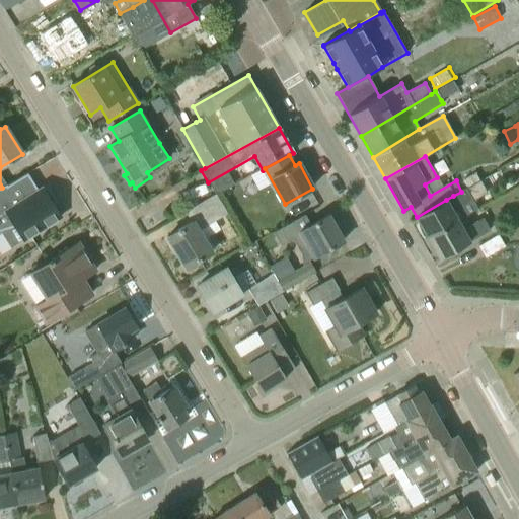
[(462,179),(467,189),(480,181),(475,172),(462,179)]
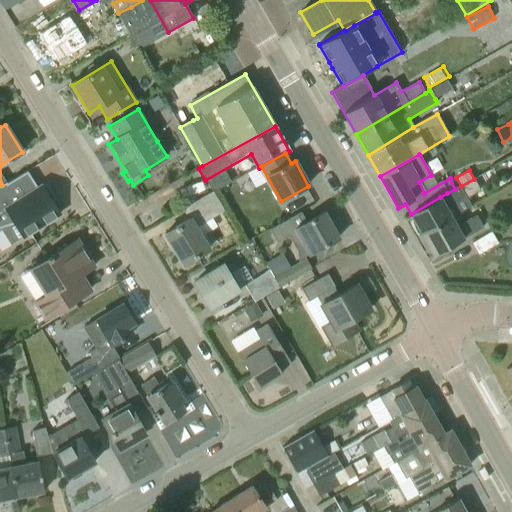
[(446,210),(481,191),(474,179),(461,186),(455,189),(447,193),(440,197),(411,214),(422,234),(451,218),(446,210)]
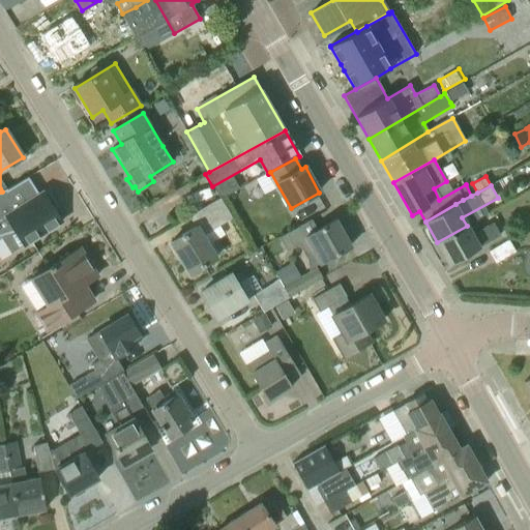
[(53,199),(48,190),(42,195),(41,193),(37,196),(37,195),(11,210),(7,204),(0,208),(0,235),(16,231),(25,246),(60,223),(48,202),(53,199)]
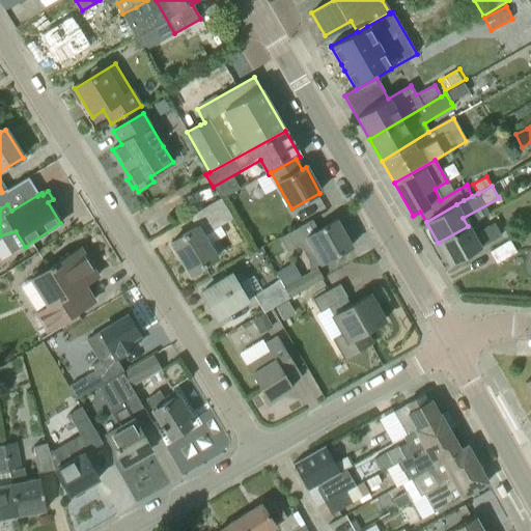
[(203,236),(232,219),(221,200),(190,218),(197,228),(170,244),(190,275),(217,259),(203,236)]
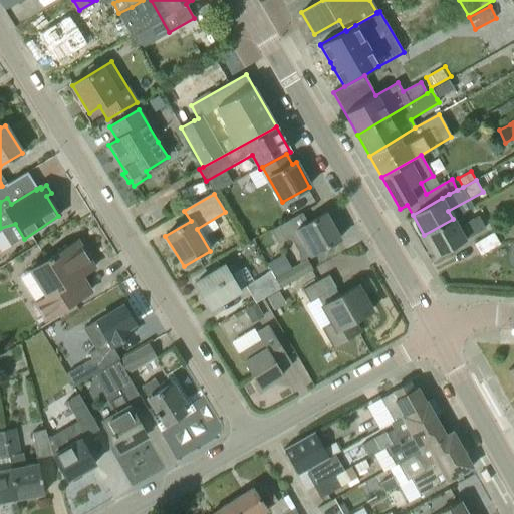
[(340,239),(325,214),(307,224),(302,214),(271,231),(278,244),(298,234),(302,241),(303,240),(311,255),(340,239)]
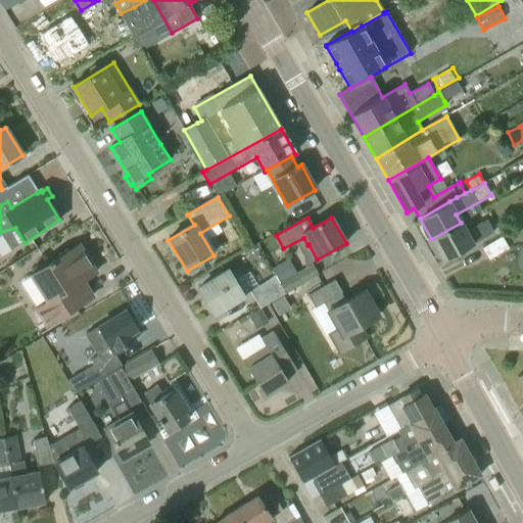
[(443,262),(493,233),(486,220),(466,232),(461,223),(431,239),(443,262)]
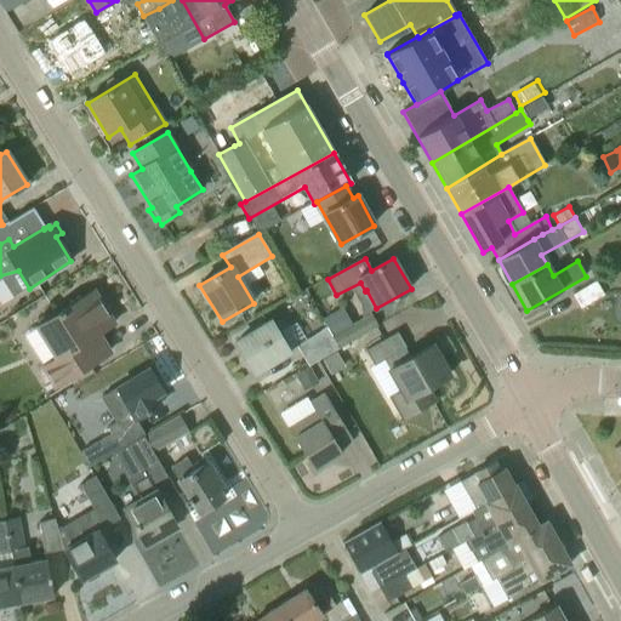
[(581,308),(603,296),(596,283),(574,296),(581,308)]
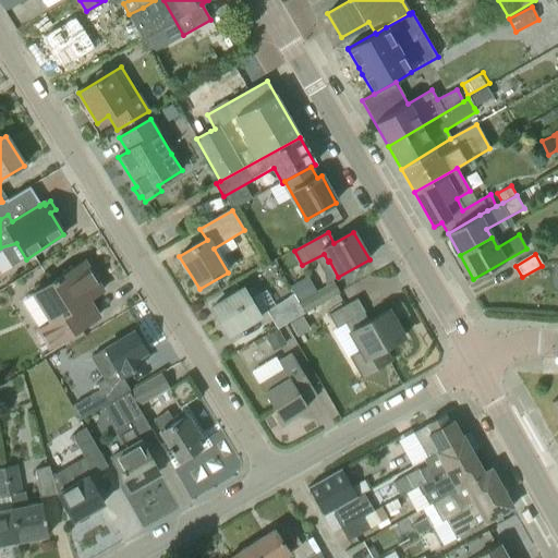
[(102,291),(84,262),(32,294),(49,322),(35,330),(47,349),(98,317),(88,300),(102,291)]
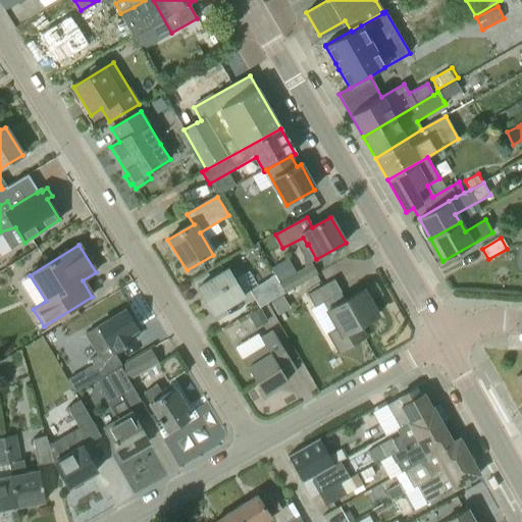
[(317,275),(311,265),(296,273),(288,259),(270,269),(274,276),(273,276),(283,295),(294,290),(317,275)]
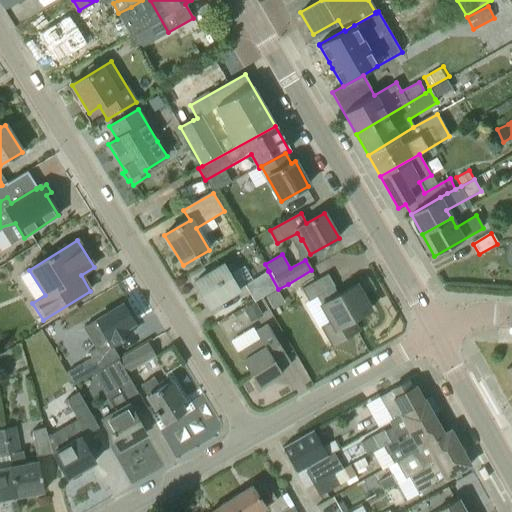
[(229,279),(222,266),(194,283),(210,308),(227,297),(237,291),(229,279)]
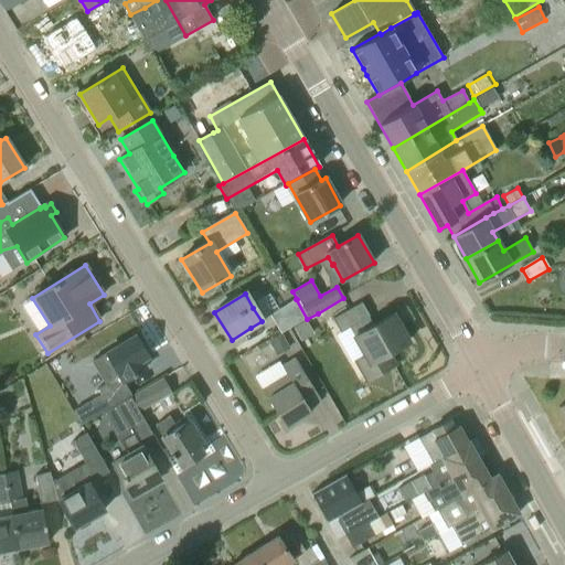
[(307,319),(296,299),(269,316),(280,334),(283,333),(304,321),(307,319)]
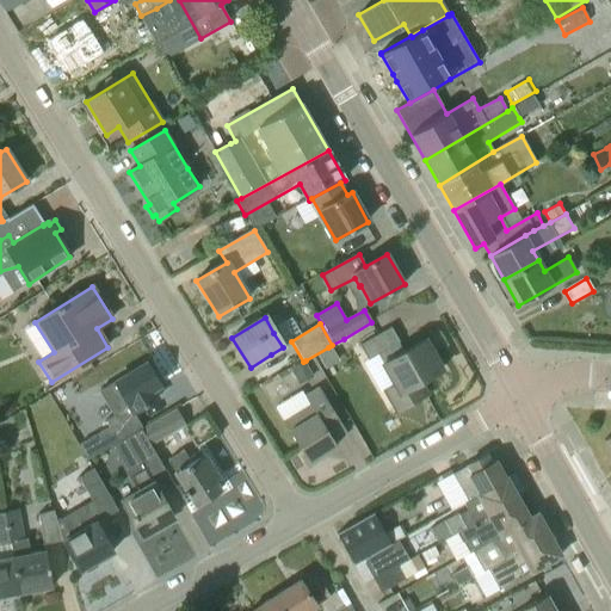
[(442,370),(425,340),(403,352),(399,344),(400,343),(392,328),(359,346),(368,360),(378,355),(383,364),(395,386),(386,392),(397,412),(426,395),(419,383),(442,370)]
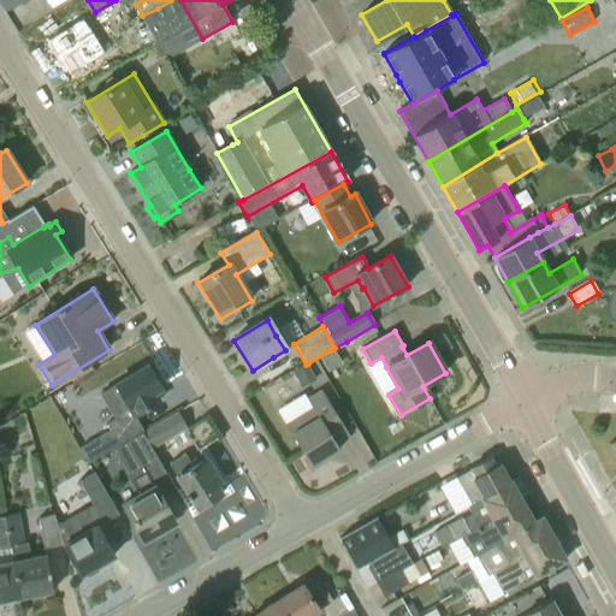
[(335,349),(320,357),(329,372),(343,363),(335,349)]
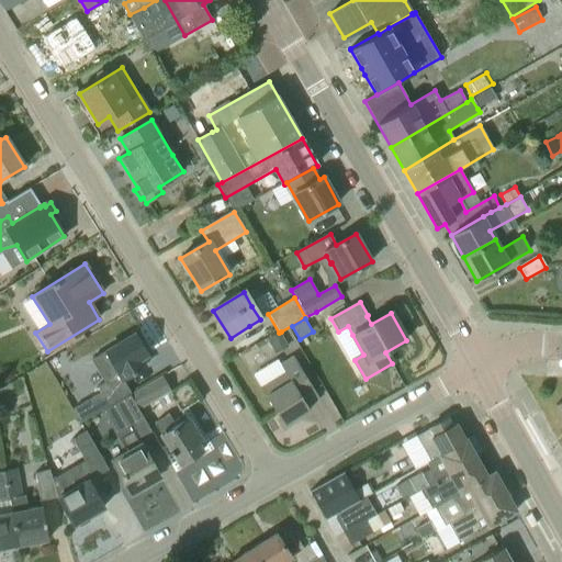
[(281,332),(279,333),(267,340),(276,355),(290,346),(281,332)]
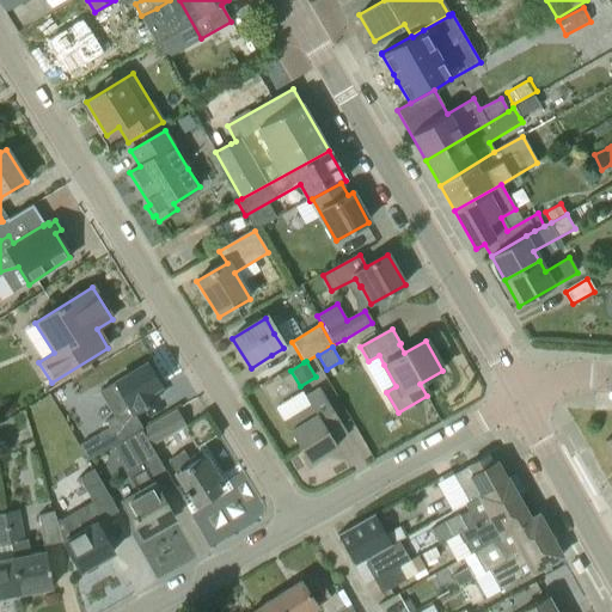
[(160,386),(147,363),(98,393),(117,426),(158,399),(153,391),(160,386)]
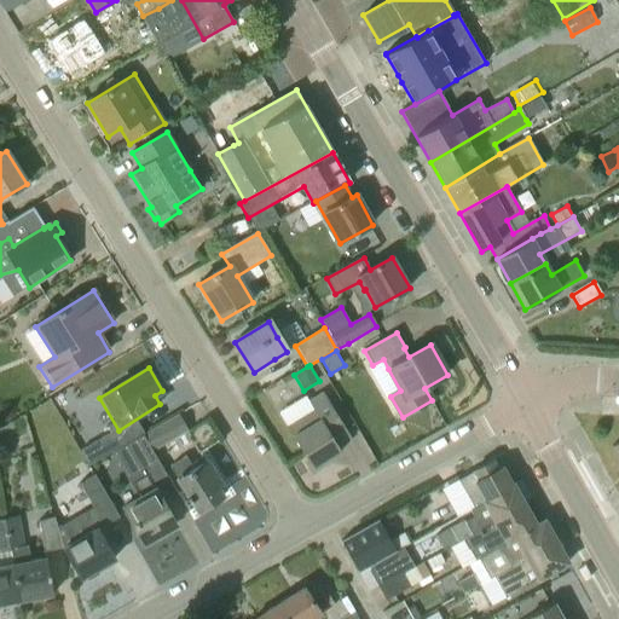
[(341,452),(333,439),(347,431),(323,393),(308,403),(313,411),(300,418),(306,428),(293,437),(313,469),(341,452)]
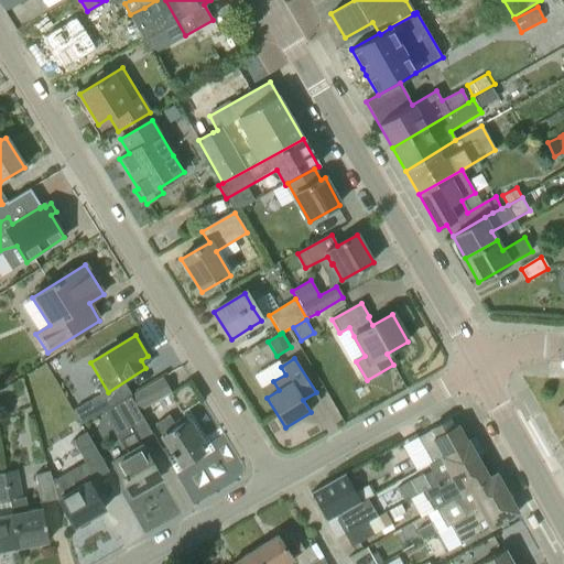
[(139,412),(171,393),(163,379),(131,398),(139,412)]
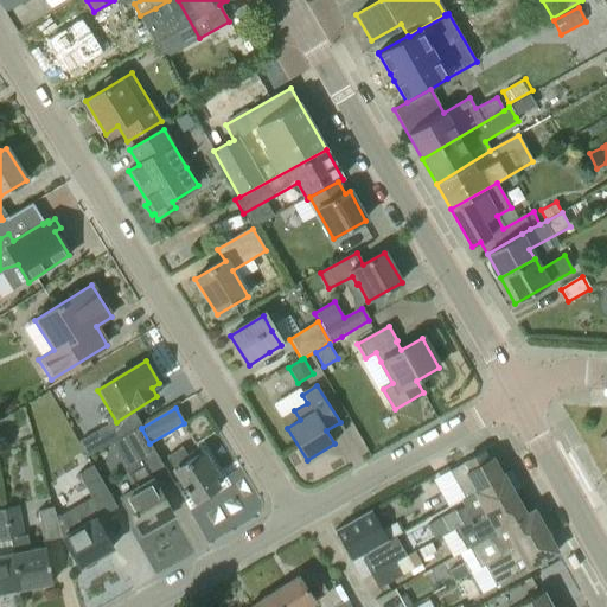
[(112,443),(123,436),(114,422),(80,442),(88,457),(112,443)]
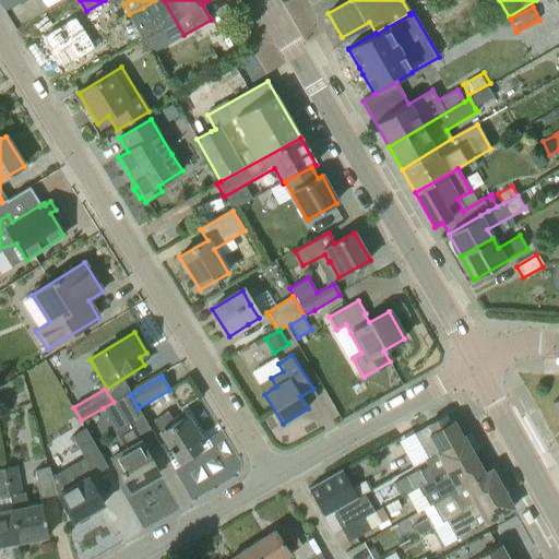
[(150,428),(138,408),(130,394),(111,405),(103,409),(126,451),(110,460),(130,490),(158,475),(137,437),(150,428)]
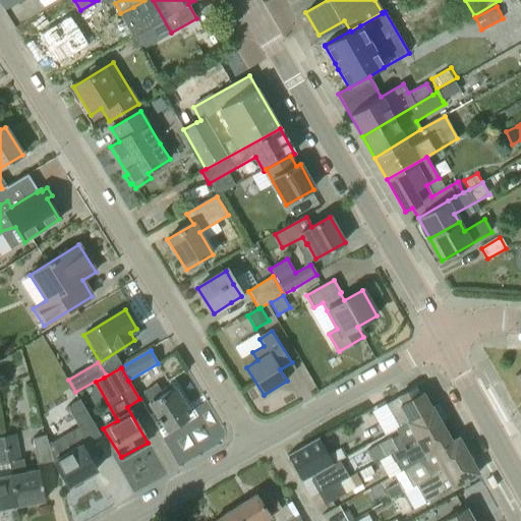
[(187,408),(175,388),(174,389),(171,385),(161,391),(157,385),(143,393),(150,404),(167,431),(188,418),(183,410),(187,408)]
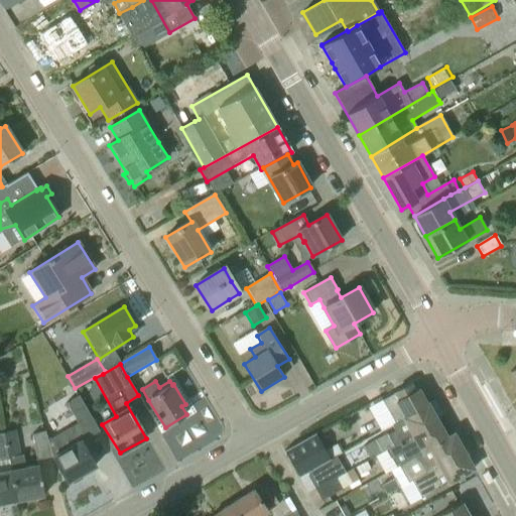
[(427,405),(418,390),(415,391),(411,384),(382,400),(395,423),(404,418),(427,405)]
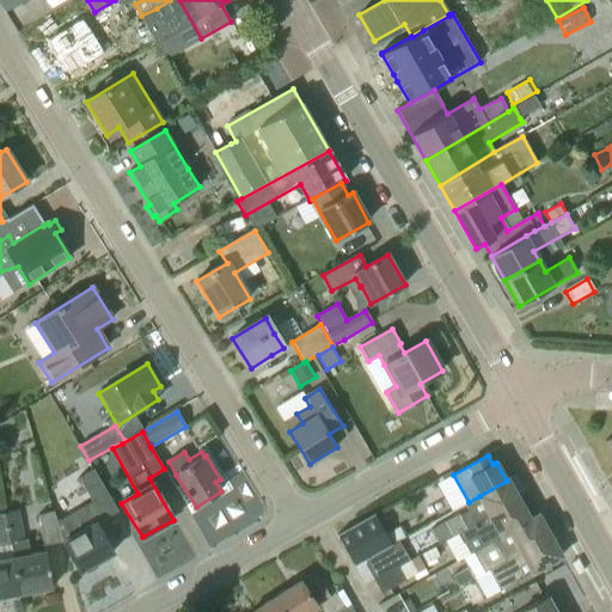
[(112,554),(97,524),(117,512),(96,473),(80,482),(92,502),(57,522),(63,542),(65,542),(80,573),(86,569),(87,571),(96,567),(95,564),(112,554)]
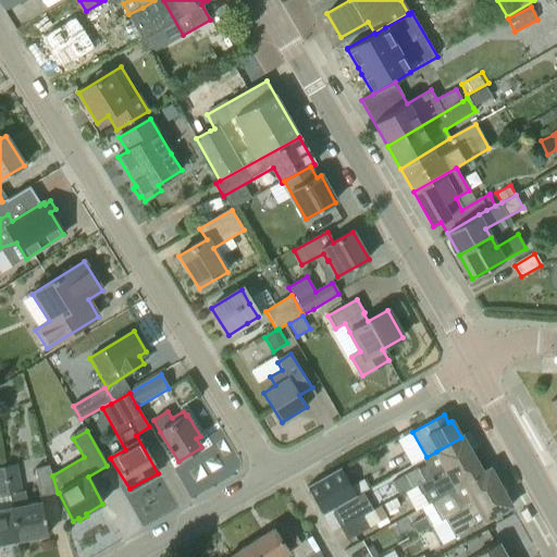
[(437,474),(472,456),(462,437),(461,437),(436,452),(426,457),(423,459),(426,466),(419,469),(418,468),(393,482),(400,495),(412,489),(417,486),(437,474)]
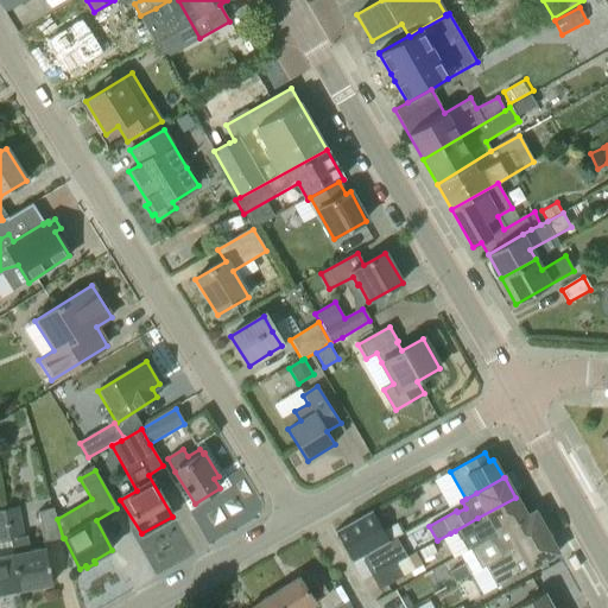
[(499,533),(506,529),(526,517),(515,498),(477,518),(455,531),(467,551),(499,533)]
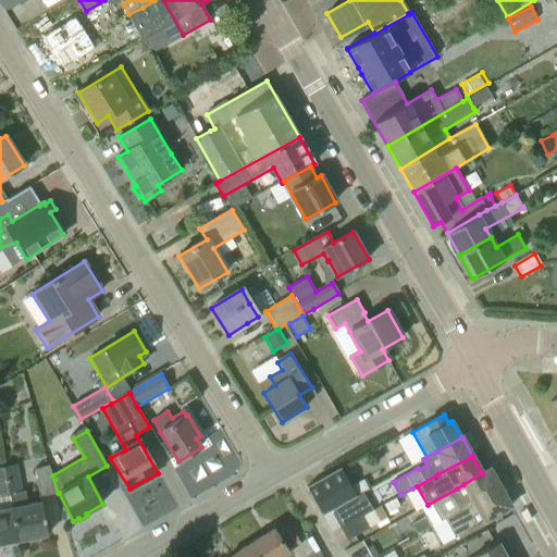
[(48,535),(41,503),(28,505),(25,492),(23,492),(17,465),(4,468),(10,495),(13,508),(20,541),(48,535)]
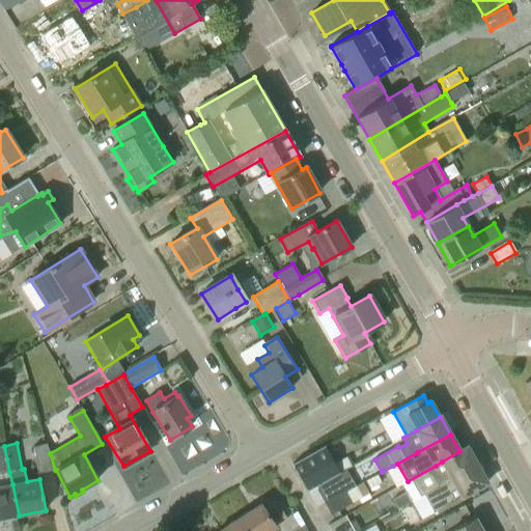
[(55,470),(50,453),(47,444),(33,447),(38,474),(55,470)]
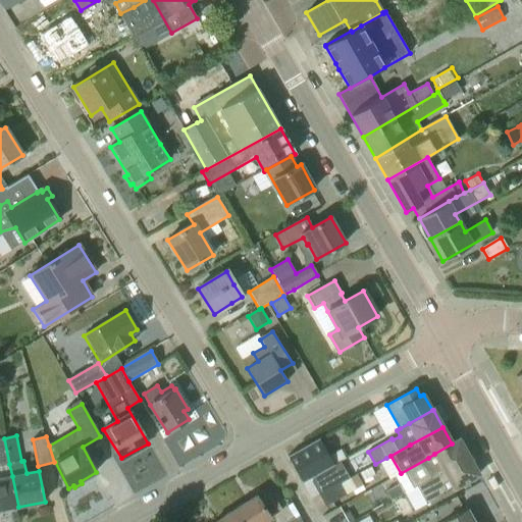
[(0,466),(9,464),(4,438),(0,438),(0,466)]
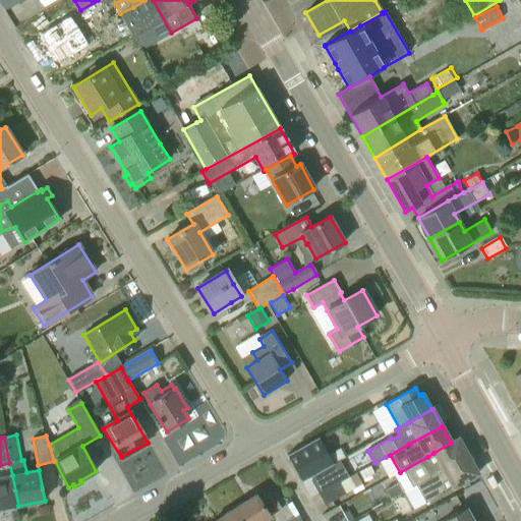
[(334,465),(319,438),(287,456),(302,482),(334,465)]
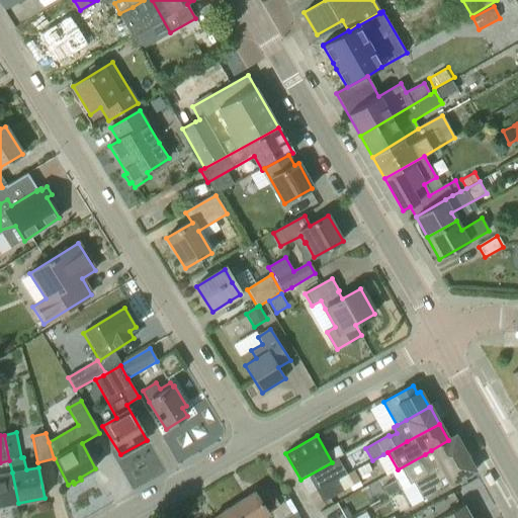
[(410,485),(465,453),(455,436),(448,440),(431,450),(425,454),(398,469),(392,472),(396,479),(401,490),(410,485)]
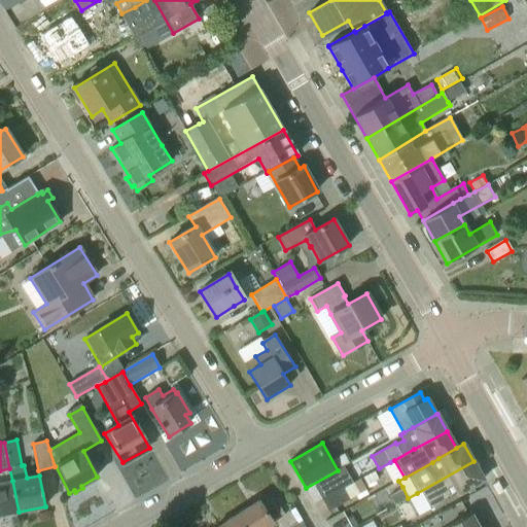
[(431,510),(484,480),(473,461),(417,493),(408,498),(418,517),(431,510)]
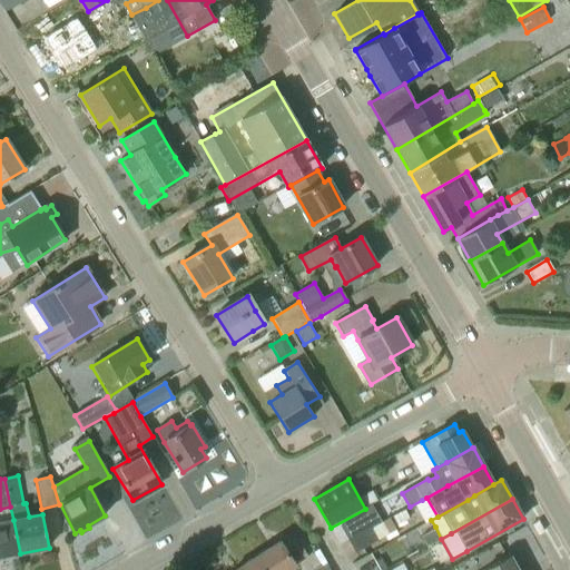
[(381,522),(374,509),(341,528),(347,539),(381,522)]
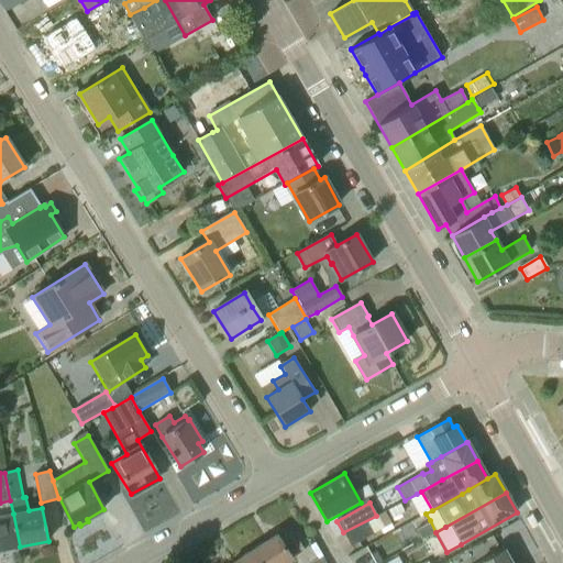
[(392,523),(385,511),(377,517),(376,516),(343,532),(351,547),(392,523)]
